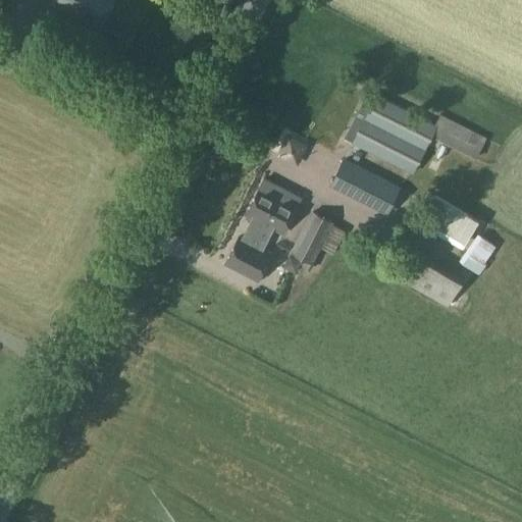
[(99,28),(113,0),(51,0),(50,3),(99,28)]
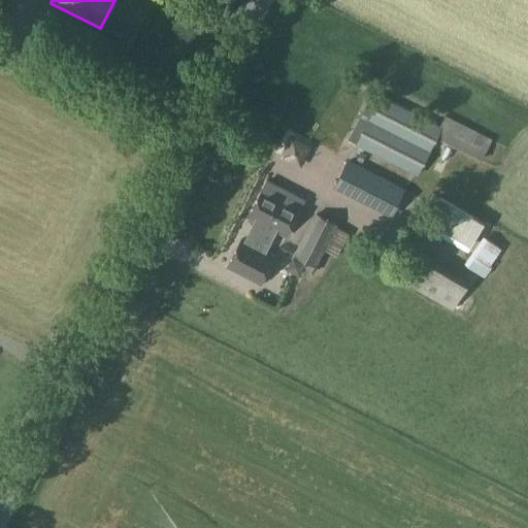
[(418,175),(437,138),(481,161),(492,139),(446,116),(440,125),(371,91),(348,139),(418,175)]
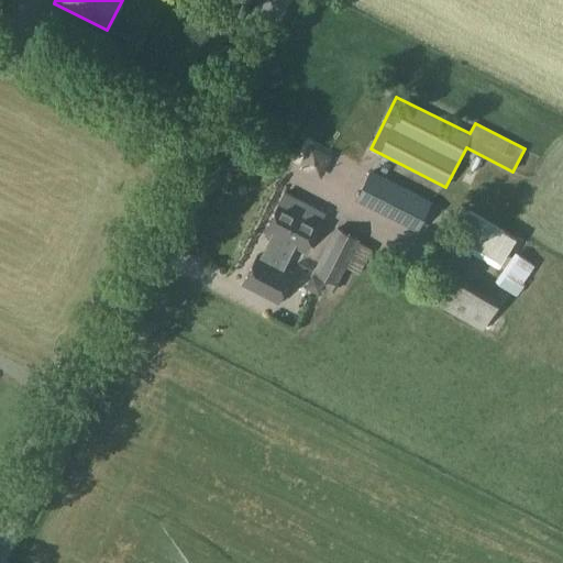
[(318,178),(321,152),(299,148),(295,175),(318,178)]
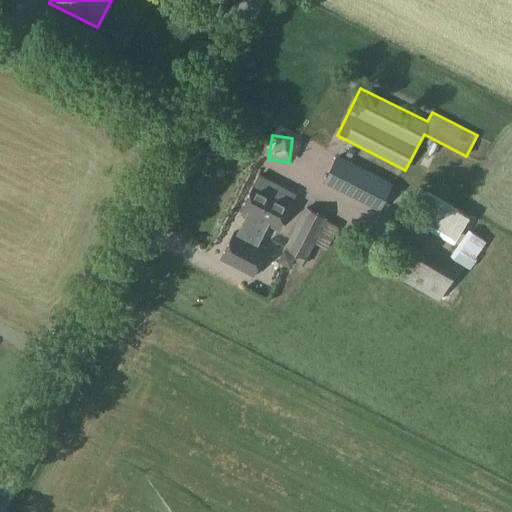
[(379,209),(393,183),(338,155),(324,181),(379,209)]
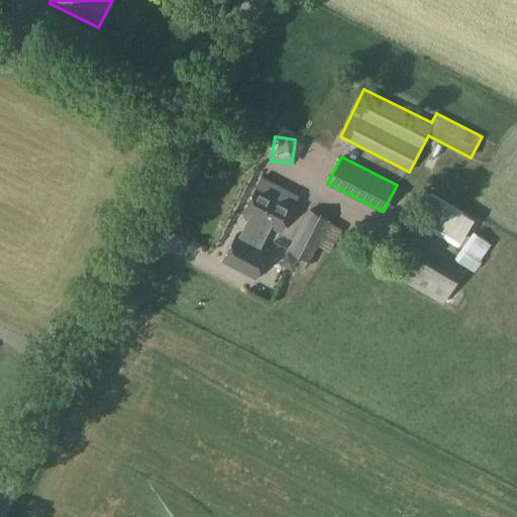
[(283,196),(287,189),(263,176),(244,212),(251,215),(241,235),(237,233),(224,261),(256,277),(270,250),(261,245),(271,225),(279,229),(293,202),(283,196)]
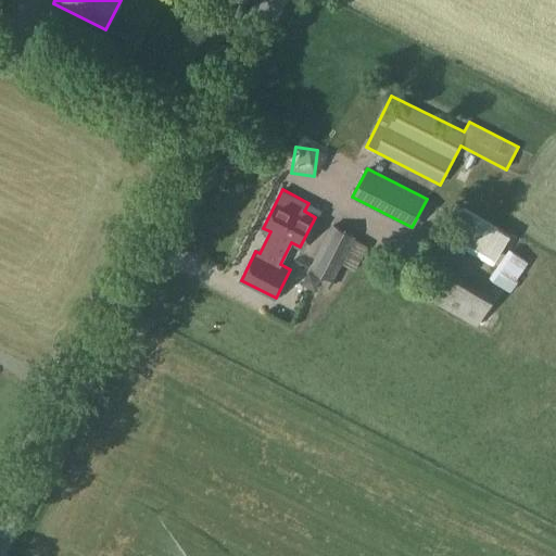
[(492,264),(509,234),(463,207),(445,237),(492,264)]
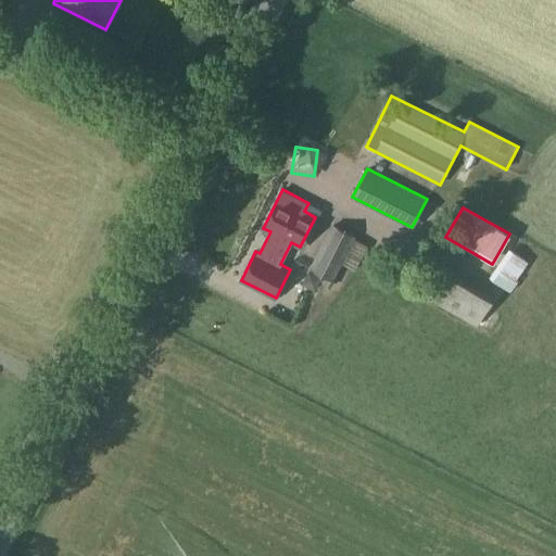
[(355,270),(368,245),(355,238),(356,236),(331,224),(308,268),(332,280),(336,276),(345,280),(351,268),(355,270)]
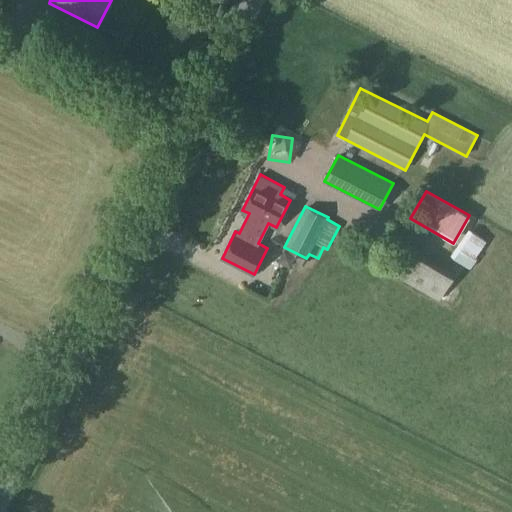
[(475,257),(486,241),(468,229),(450,255),(471,270),(479,259),(475,257)]
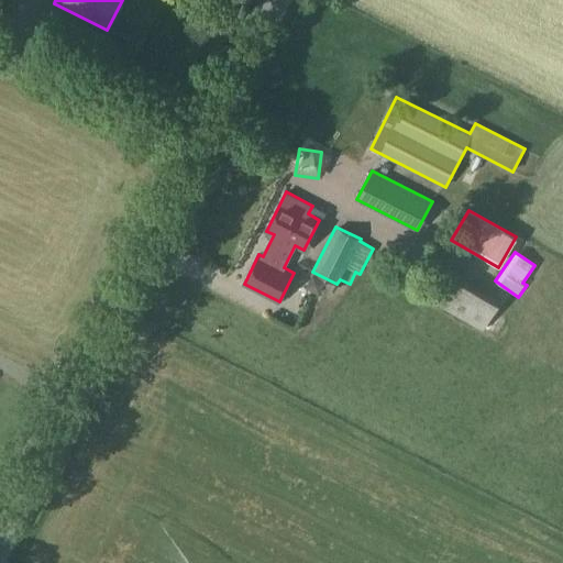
[(432,291),(429,299),(483,330),(493,312),(503,296),(448,264),(443,271),(433,266),(422,286),(432,291)]
